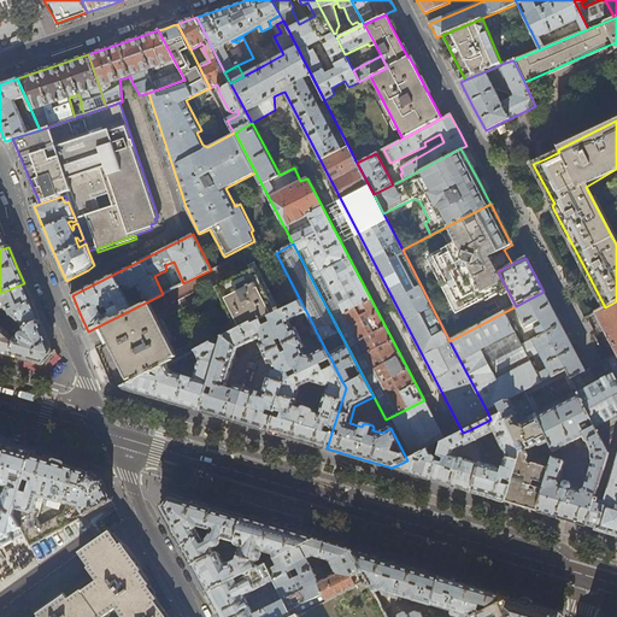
[(219,286),(241,329),(252,323),(253,325),(278,313),(256,268),(219,286)]
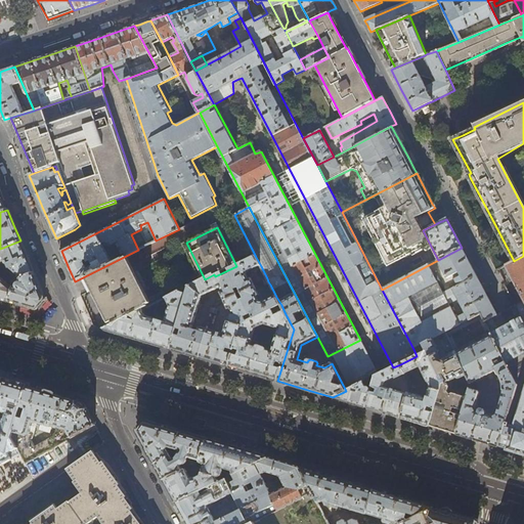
[(20,241),(0,249),(0,262),(4,261),(5,263),(6,264),(7,265),(7,266),(19,277),(19,276),(20,278),(34,273),(26,253),(20,241)]
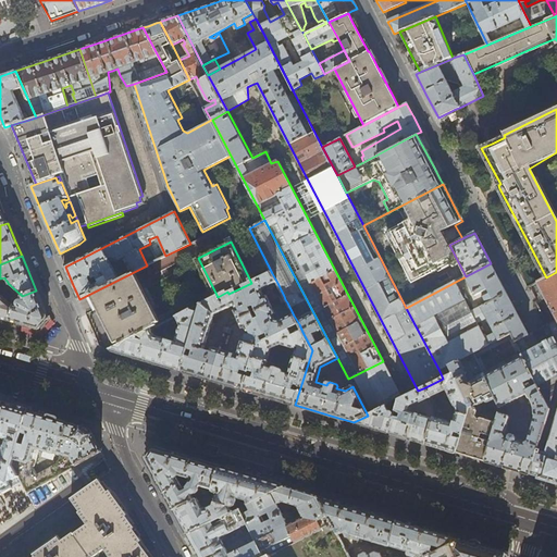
[(516,342),(529,335),(528,334),(512,304),(502,285),(491,263),(466,276),(406,308),(440,371),(449,366),(474,354),(511,334),(516,342)]
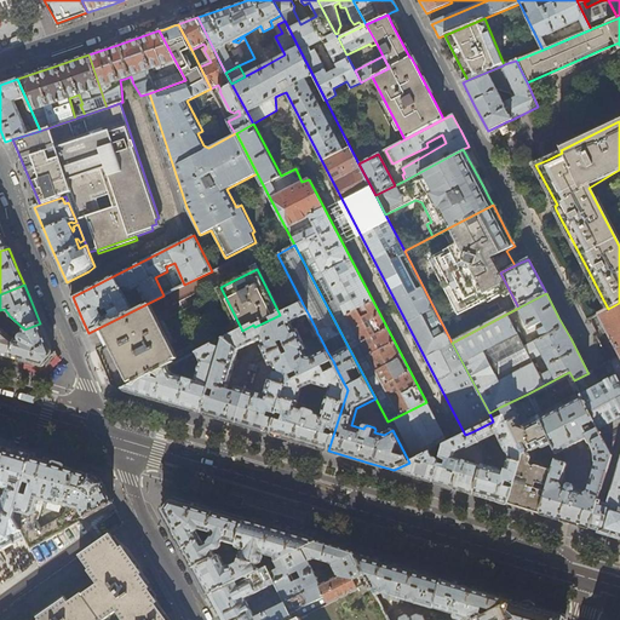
[(598,315),(619,354),(619,303),(608,309),(598,315)]
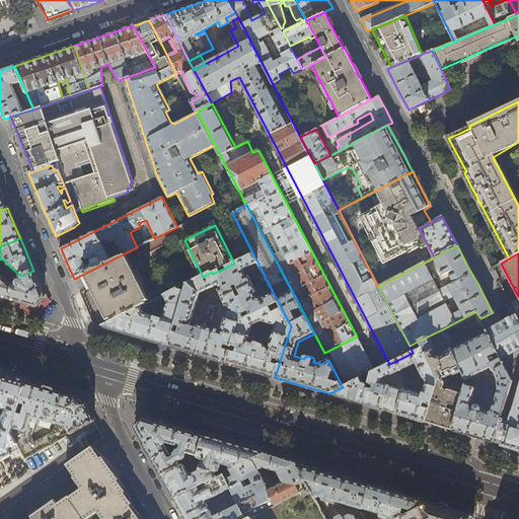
[(123,254),(88,272),(91,279),(94,286),(110,316),(113,321),(142,306),(147,304),(123,254)]
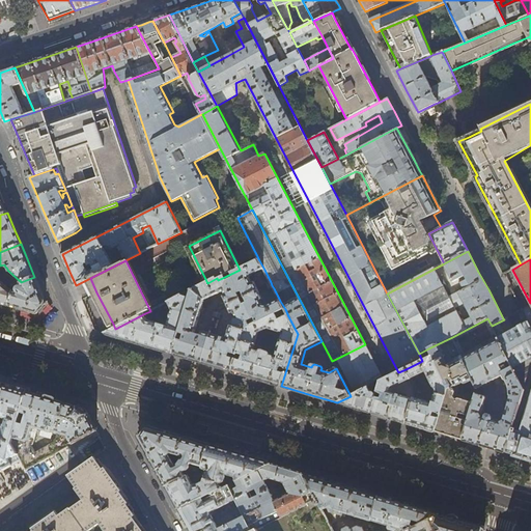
[(251,276),(264,270),(259,260),(240,270),(218,280),(217,278),(207,283),(194,289),(173,354),(198,361),(203,363),(213,334),(204,332),(206,326),(198,324),(205,300),(224,291),(226,296),(223,297),(228,306),(258,291),(254,283),(252,284),(249,279),(251,276)]
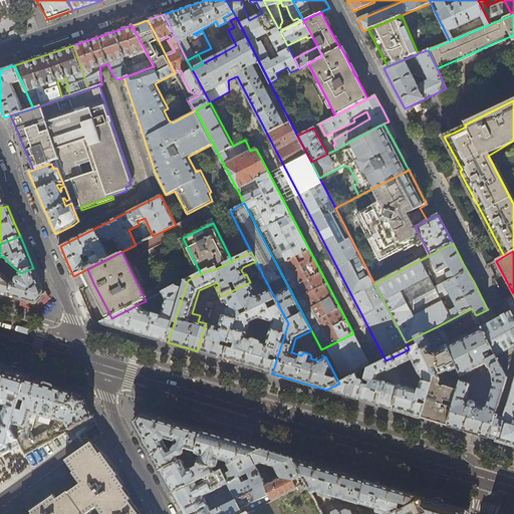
[(19,271),(19,272),(12,275),(11,281),(13,282),(9,295),(18,298),(36,303),(39,300),(44,294),(41,286),(33,268),(20,273),(19,271)]
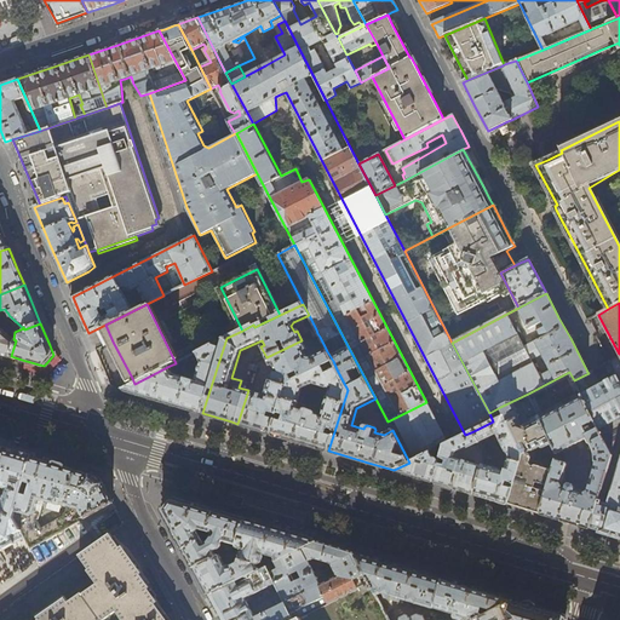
[(0,352),(11,356),(16,340),(13,339),(0,328),(0,352)]
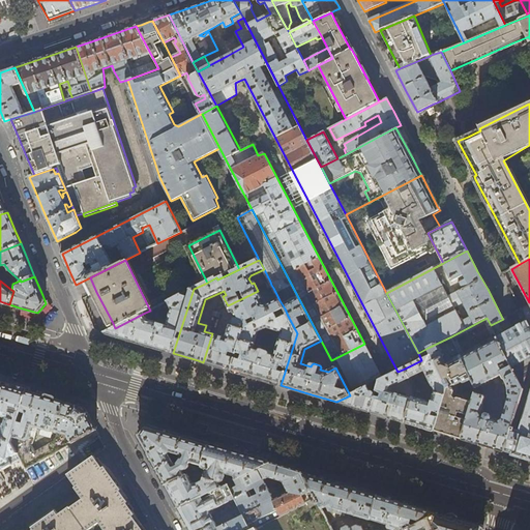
[(148,319),(145,313),(115,328),(105,333),(156,348),(173,353),(194,289),(168,301),(172,310),(167,325),(159,323),(160,320),(157,319),(156,322),(148,319)]
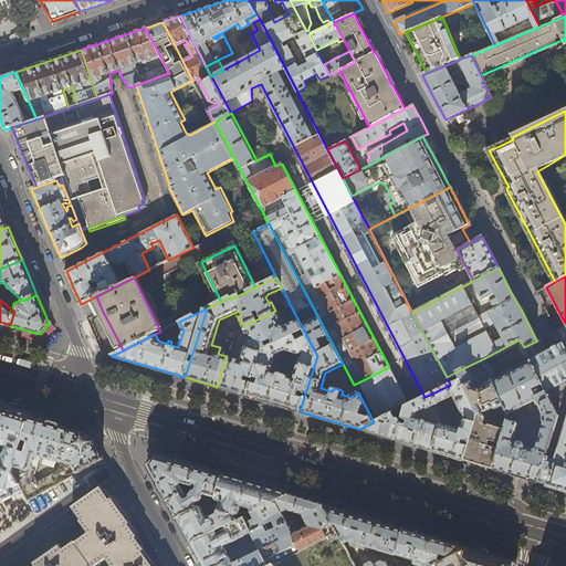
[(275,311),(243,326),(248,335),(250,334),(252,339),(249,341),(245,354),(237,352),(236,359),(227,356),(217,387),(220,388),(248,396),(262,350),(294,335),(304,329),(299,321),(285,327),(281,326),(279,322),(281,321),(275,311)]
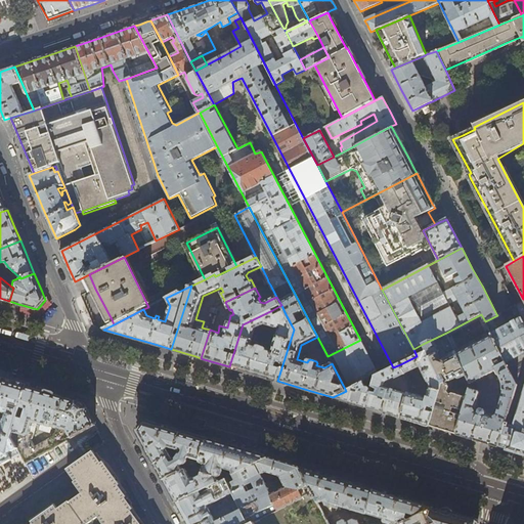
[(523,300),(515,305),(521,318),(508,325),(500,312),(499,313),(496,314),(497,315),(485,321),(491,334),(518,386),(513,402),(521,404),(523,394),(523,300)]
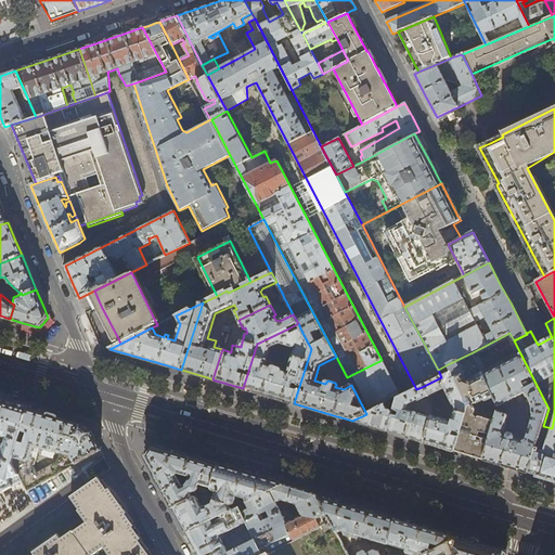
[(311,349),(301,331),(292,335),(288,328),(257,344),(243,388),(279,399),(294,403),(311,349)]
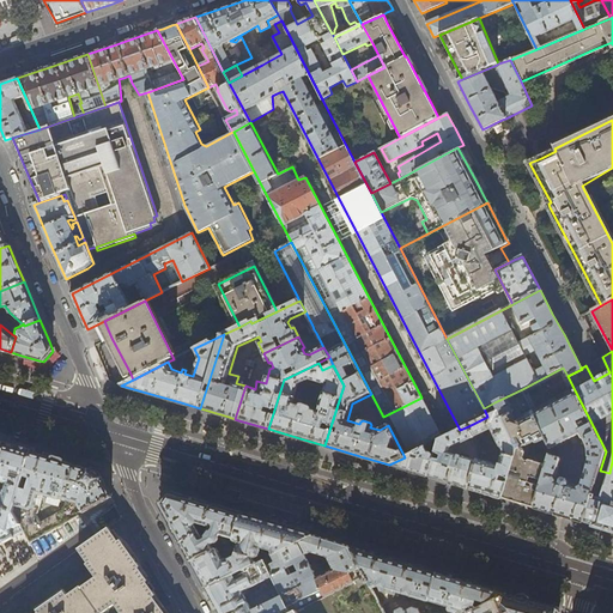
[(534,413),(575,390),(568,376),(563,368),(522,389),(534,413)]
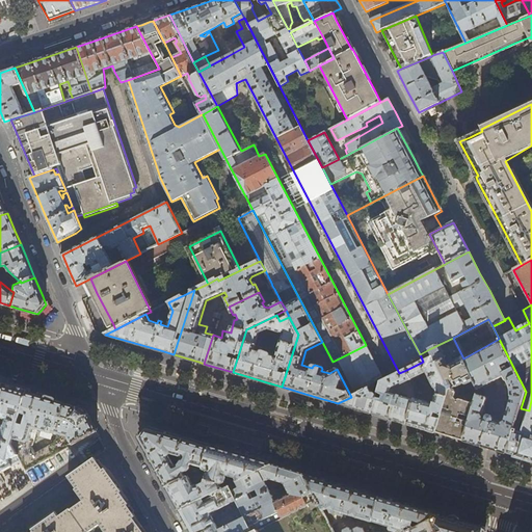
[(463,358),(453,338),(429,349),(449,391),(436,432),(459,440),(463,441),(475,404),(455,398),(458,387),(464,383),(464,384),(466,384),(467,384),(474,381),(463,358)]
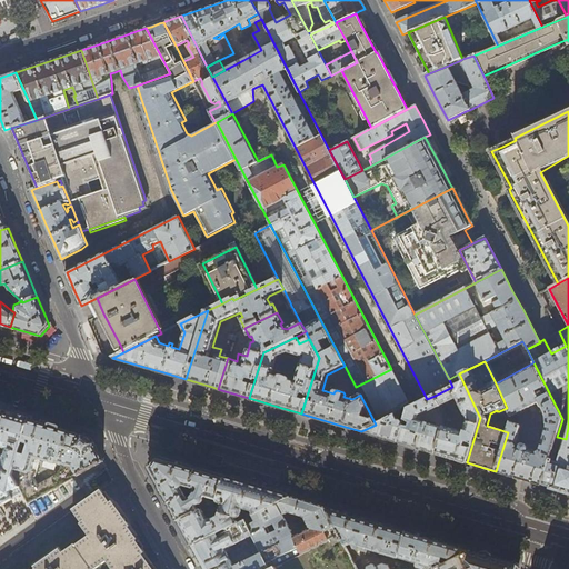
[(541,485),(542,483),(550,458),(557,437),(562,419),(533,362),(496,383),(507,408),(512,418),(508,432),(496,471),(519,478),(541,485)]
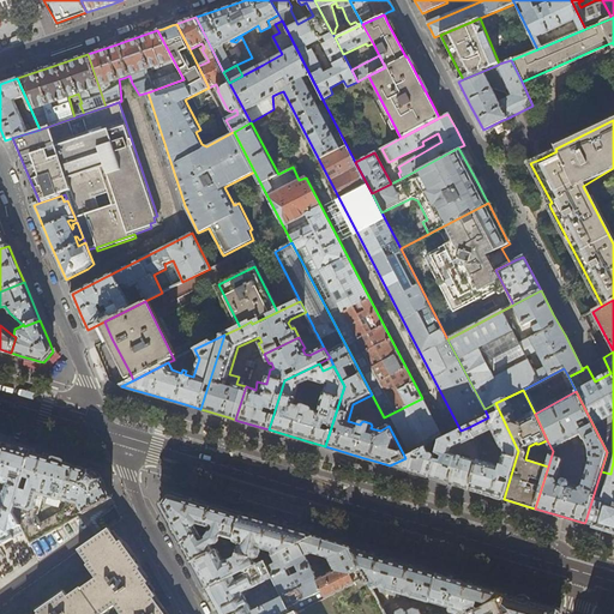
[(391,416),(411,453),(443,437),(423,399),(391,416)]
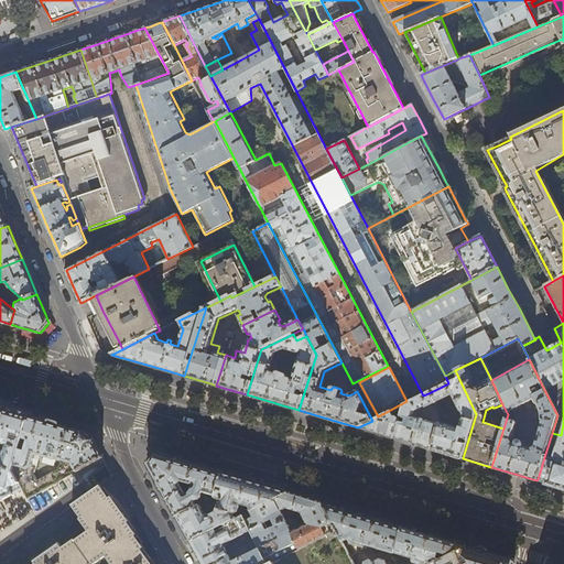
[(476,414),(455,370),(445,376),(448,383),(431,392),(436,403),(452,396),(463,418),(459,431),(456,430),(455,427),(440,422),(440,424),(431,449),(449,455),(463,458),(476,414)]
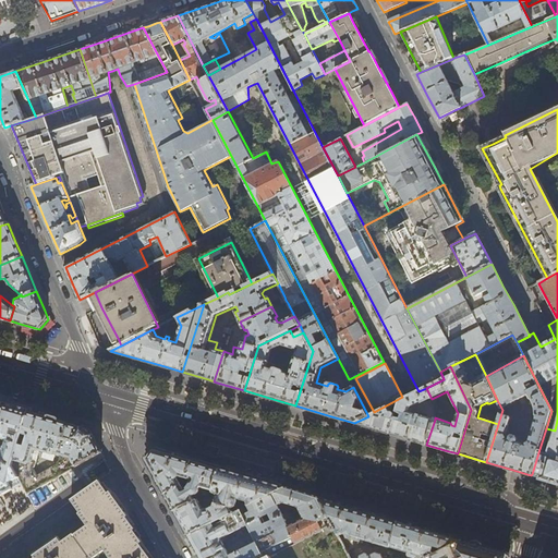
[(426,445),(435,420),(426,417),(427,415),(421,413),(420,415),(411,412),(412,408),(432,399),(426,388),(419,391),(395,403),(396,407),(398,407),(395,415),(395,413),(392,412),(391,412),(390,413),(387,407),(368,416),(354,423),(386,433),(410,439),(426,445)]
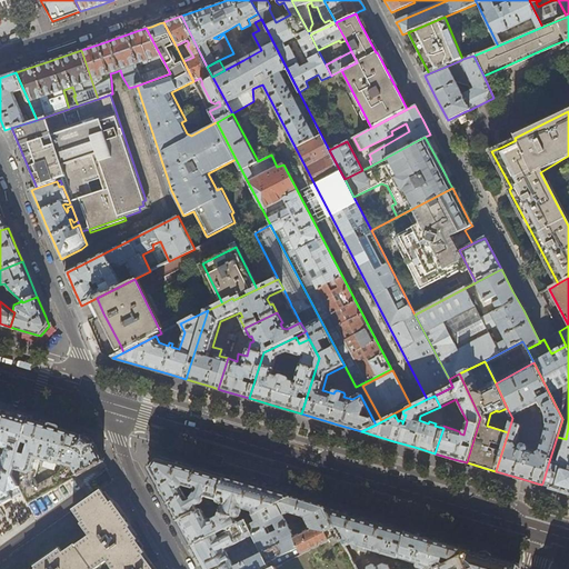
[(22,442),(29,420),(12,415),(0,410),(0,505),(22,492),(13,475),(20,452),(22,442)]
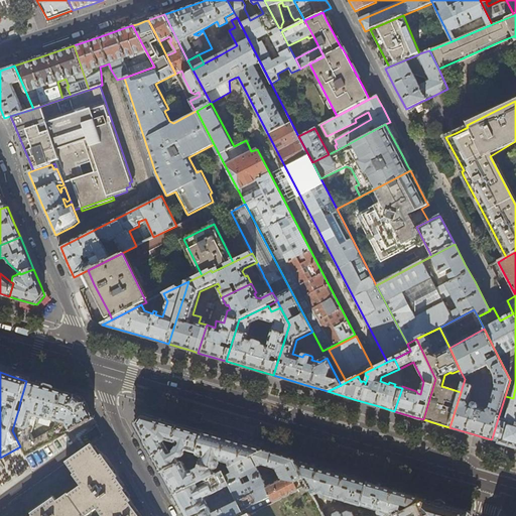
[(20,401),(26,402),(23,412),(18,410),(12,430),(20,446),(25,456),(46,443),(94,417),(91,412),(86,403),(76,395),(49,387),(26,381),(20,401)]
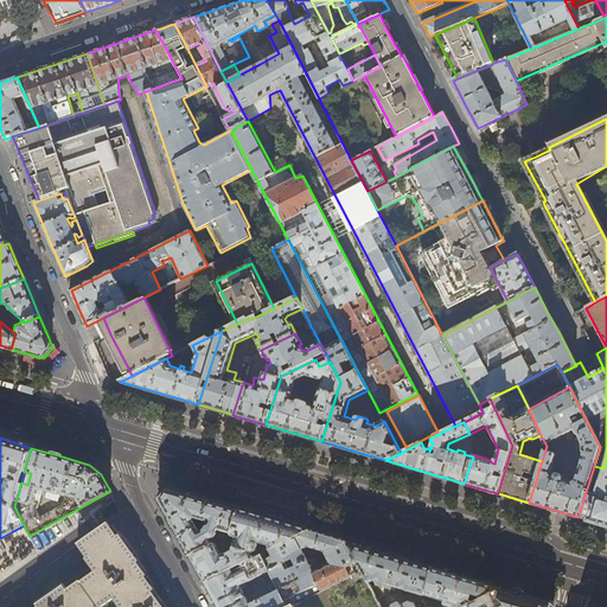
[(606,457),(604,468),(596,494),(590,492),(590,490),(587,489),(579,516),(588,519),(588,521),(606,525),(606,457)]
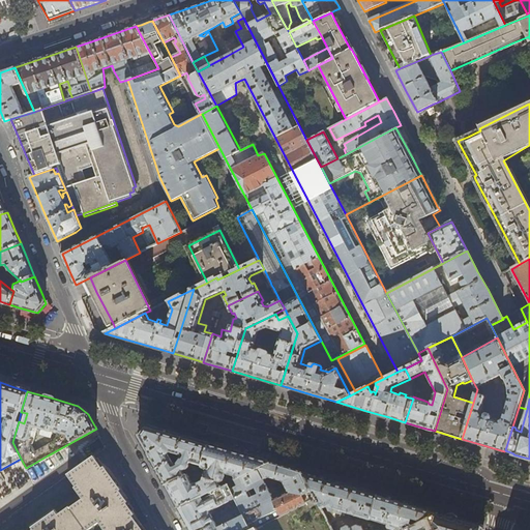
[(202,467),(209,445),(187,438),(170,434),(147,427),(139,436),(166,486),(188,474),(187,470),(188,469),(189,467),(190,465),(189,463),(190,463),(194,464),(197,470),(202,468),(202,467)]
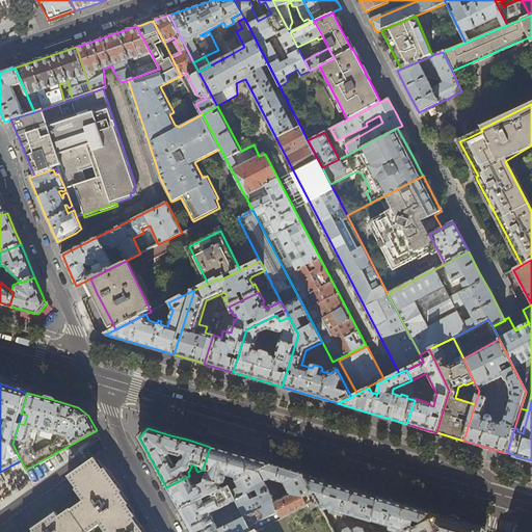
[(230,452),(210,447),(203,469),(203,470),(208,473),(205,483),(200,485),(197,484),(196,484),(194,485),(193,486),(189,476),(166,487),(175,502),(179,510),(222,488),(220,484),(221,484),(222,484),(224,483),(225,483),(225,481),(228,476),(236,478),(237,481),(270,464),(251,459),(230,452)]
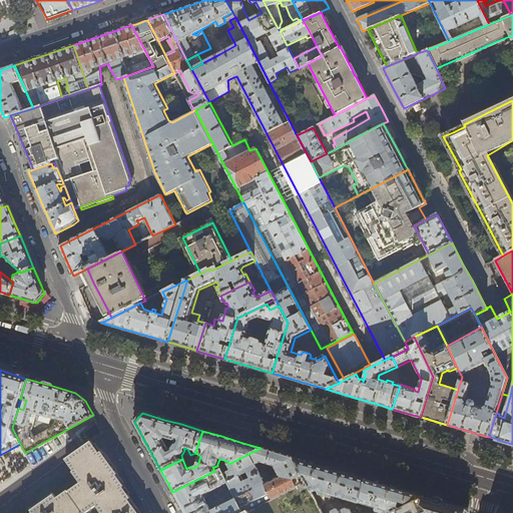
[(29,462),(51,450),(46,441),(25,453),(29,462)]
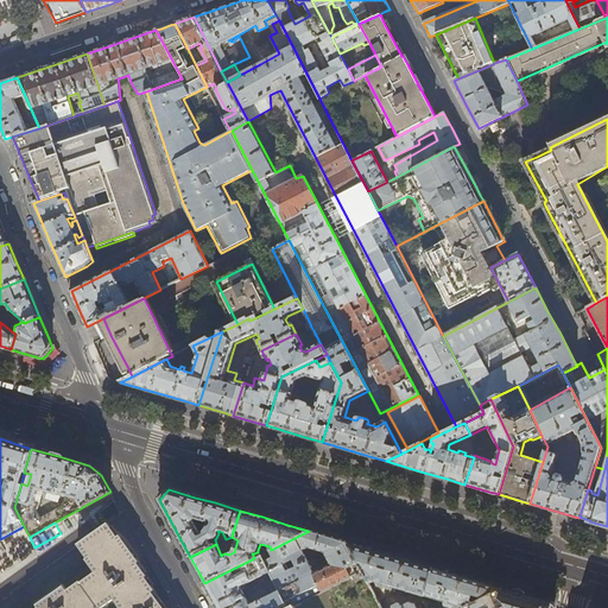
[(164,607),(162,606),(164,605),(133,551),(131,550),(124,540),(120,536),(118,538),(108,524),(77,545),(87,558),(86,559),(95,572),(81,583),(80,581),(67,590),(62,586),(36,605),(38,607),(102,607),(114,601),(120,607),(164,607)]
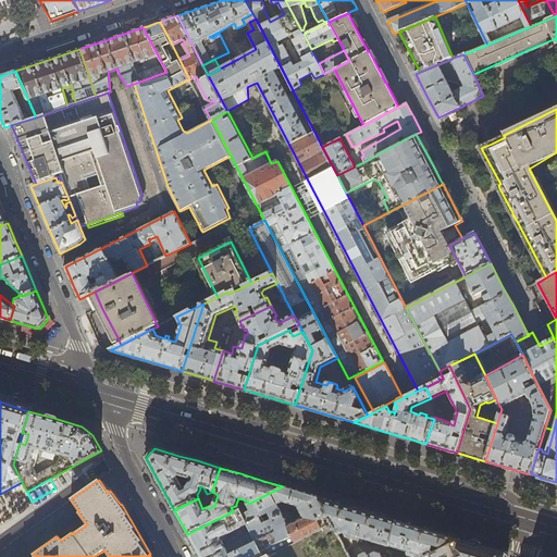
[(233,511),(187,534),(199,556),(263,556),(332,523),(319,497),(293,489),(283,486),(248,504),(233,511)]
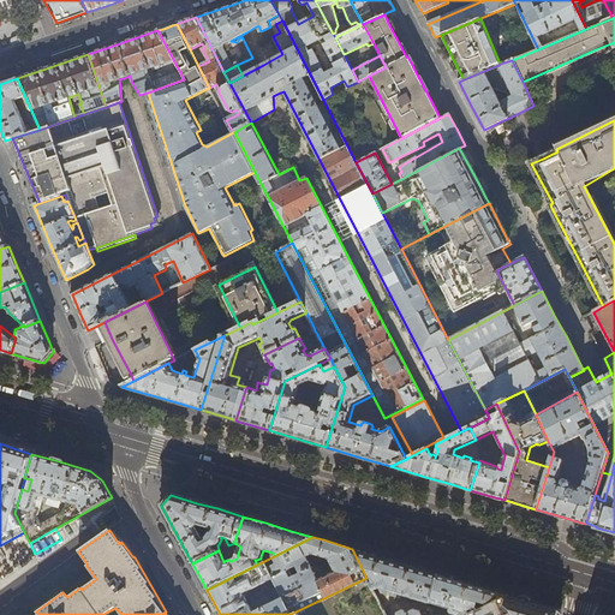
[(405,565),(352,549),(366,578),(371,586),(387,591),(386,595),(399,598),(400,595),(430,604),(430,603),(439,574),(405,565)]
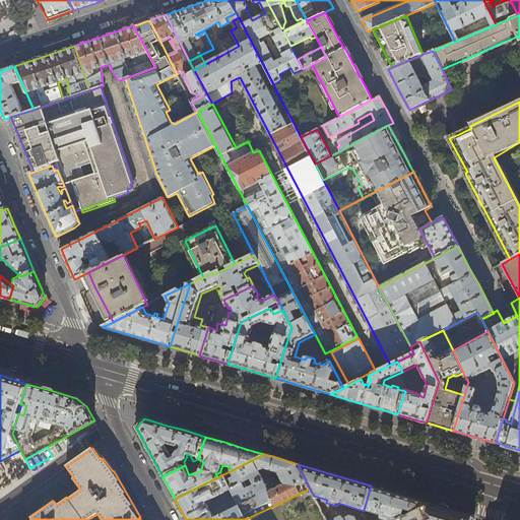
[(400,495),(371,485),(364,510),(387,517),(386,518),(382,519),(397,519),(401,518),(431,503),(400,495)]
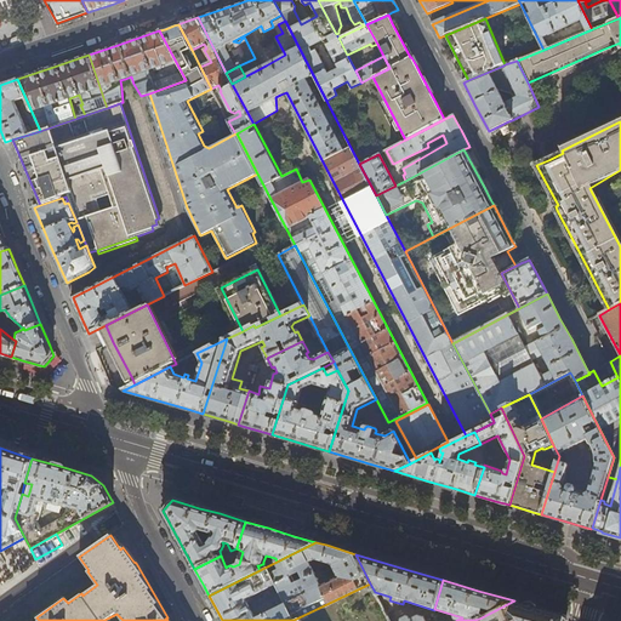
[(388,620),(375,592),(370,584),(294,620),(388,620)]
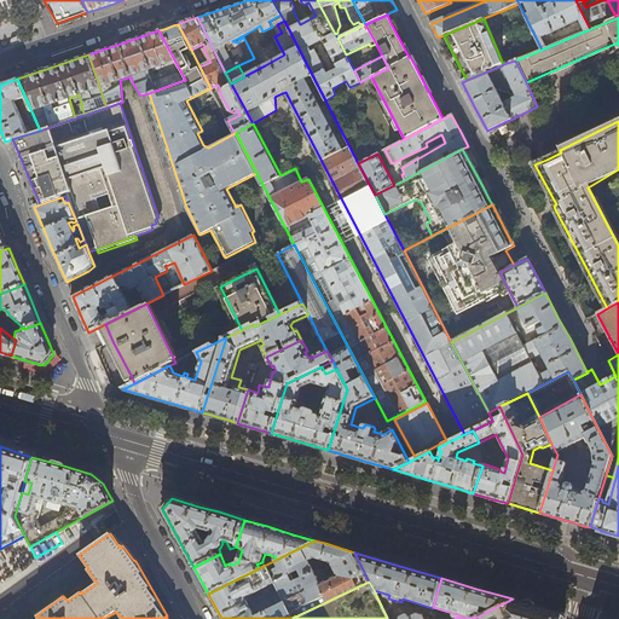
[(528,603),(513,599),(478,617),(478,618),(502,618),(505,618),(562,618),(565,614),(528,603)]
